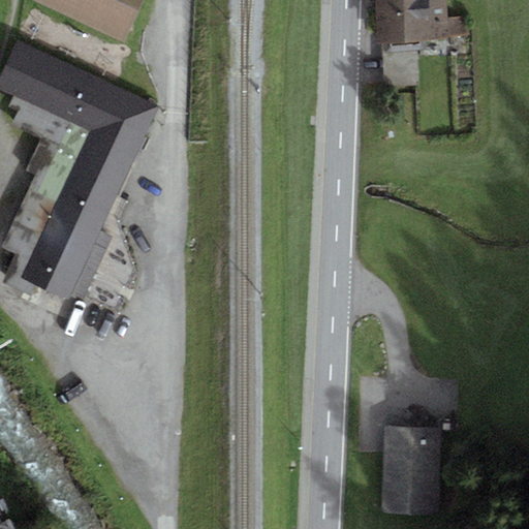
[(144,0),(33,0),(123,42),(144,0)]
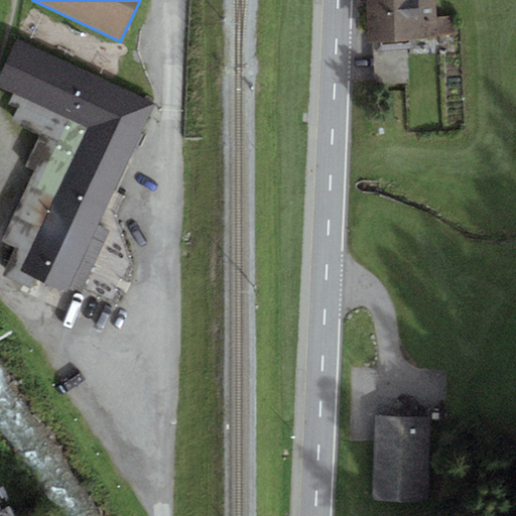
[(434,0),(367,0),(371,43),(438,38),(434,0)]
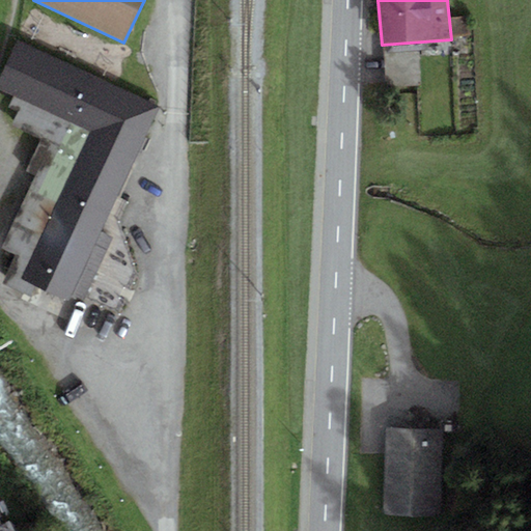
[(102,232),(138,155),(160,109),(18,40),(0,77),(0,88),(12,95),(7,108),(18,113),(11,124),(40,138),(25,171),(34,176),(0,248),(16,255),(2,284),(34,299),(39,288),(68,302),(72,297),(102,232)]
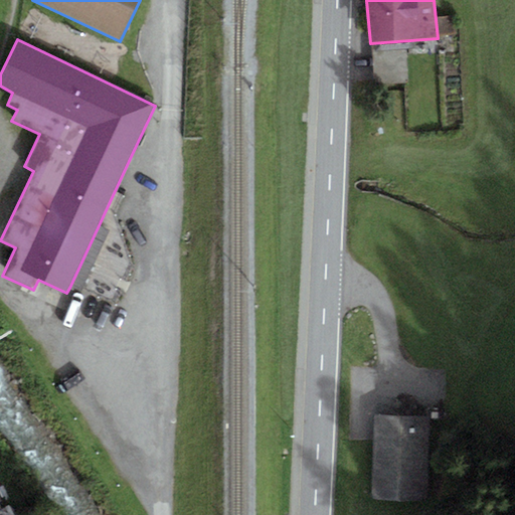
[(404,48),(371,52),(375,86),(408,81),(404,48)]
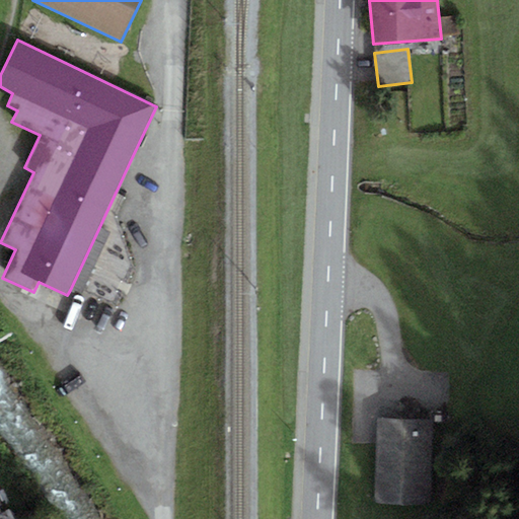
[(99,227),(70,290),(80,295),(109,231),(99,227)]
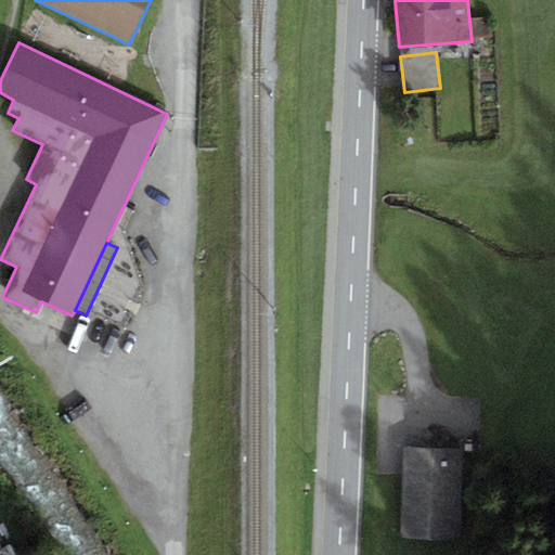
[(140,271),(113,262),(104,288),(131,297),(140,271)]
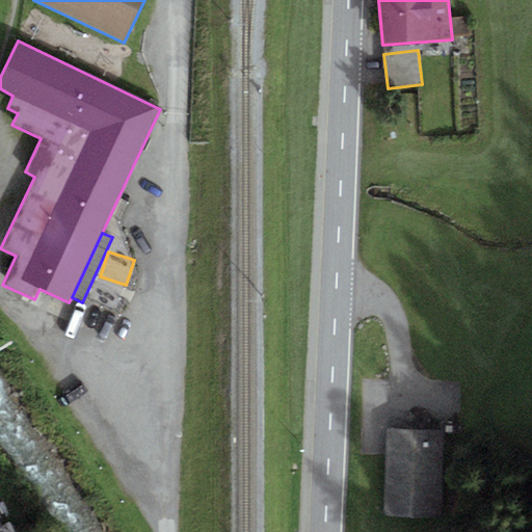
[(442,516),(444,430),(387,429),(384,514),(442,516)]
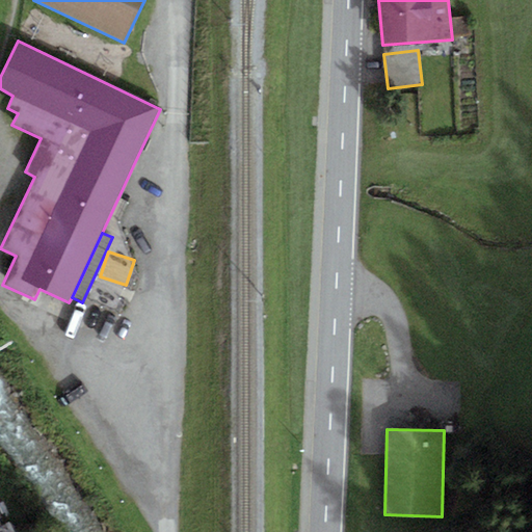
All buildings are outlined.
